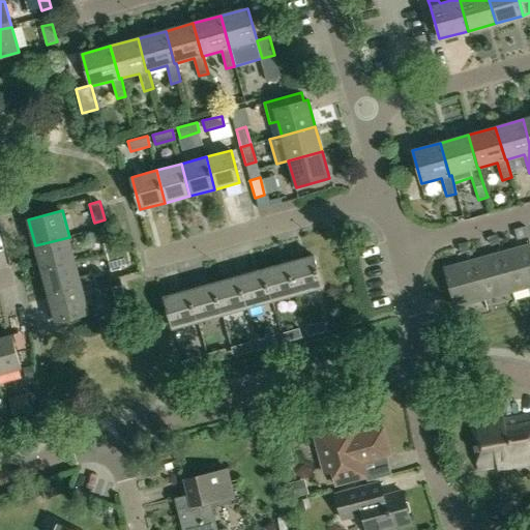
[(107,254),(117,251),(112,233),(101,236),(107,254)]
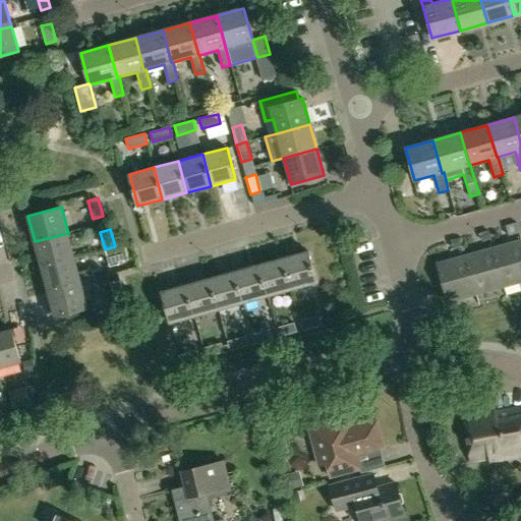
[(41,267),(74,257),(68,233),(35,241),(41,267)]
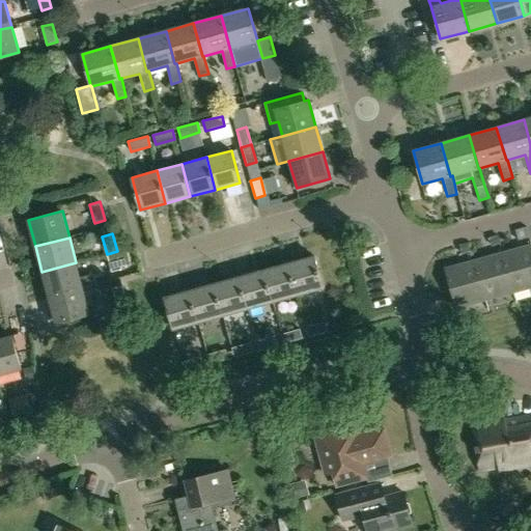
[(530,245),(503,253),(513,291),(530,286),(530,245)]
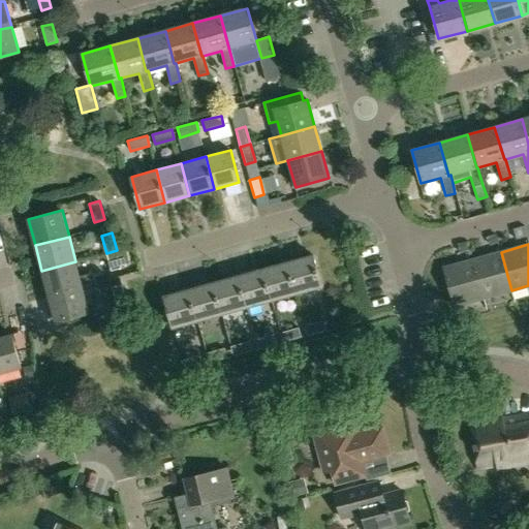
[(122,269),(117,250),(106,253),(111,271),(122,269)]
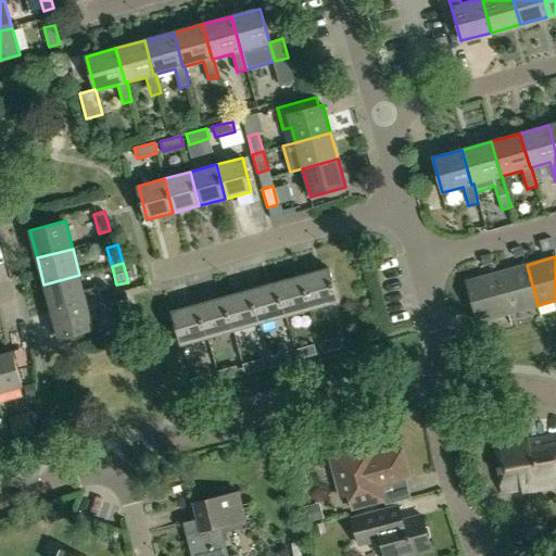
[(527,265),(496,274),(508,314),(538,305),(527,265)]
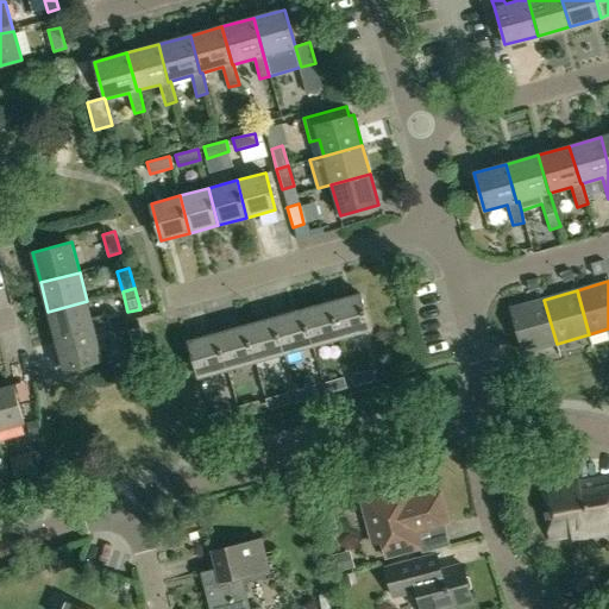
[(331,301),(341,339),(370,331),(359,293),(331,301)]
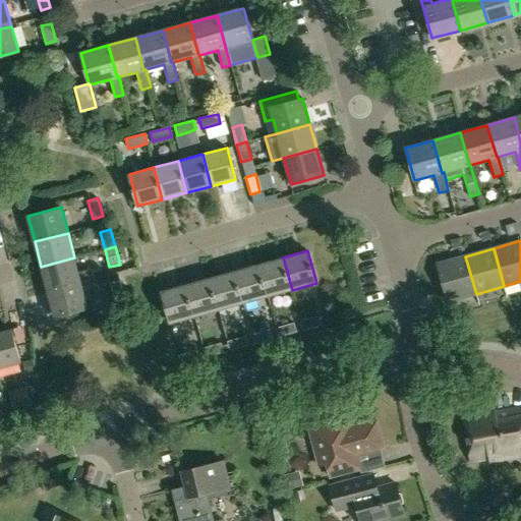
[(448,301),(476,294),(465,256),(438,264),(448,301)]
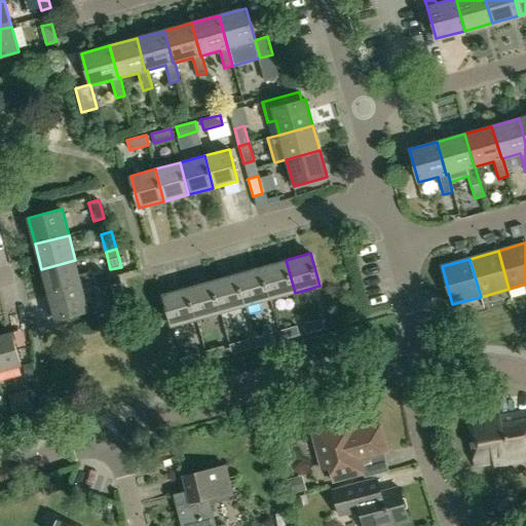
[(75,260),(41,269),(48,295),(82,286),(96,283),(92,272),(79,276),(75,260)]
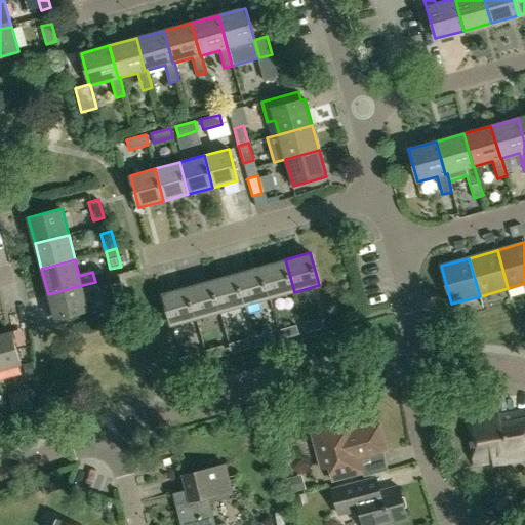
[(294,292),(285,259),(260,267),(270,298),(294,292)]
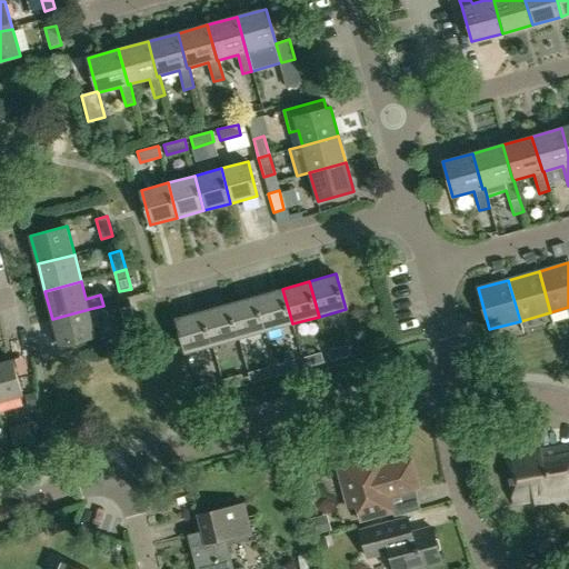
[(292,323),(282,289),(256,296),(266,331),(292,323)]
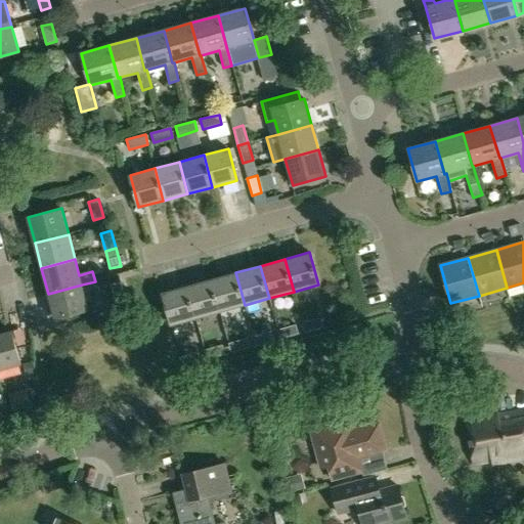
[(245,305),(235,272),(212,279),(220,312),(245,305)]
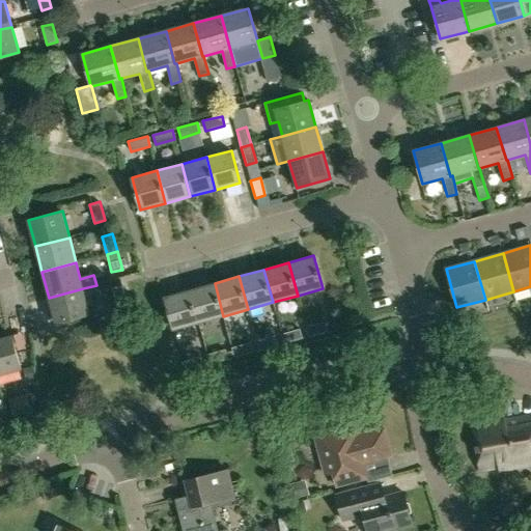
[(190,290),(198,323),(223,316),(215,283),(190,290)]
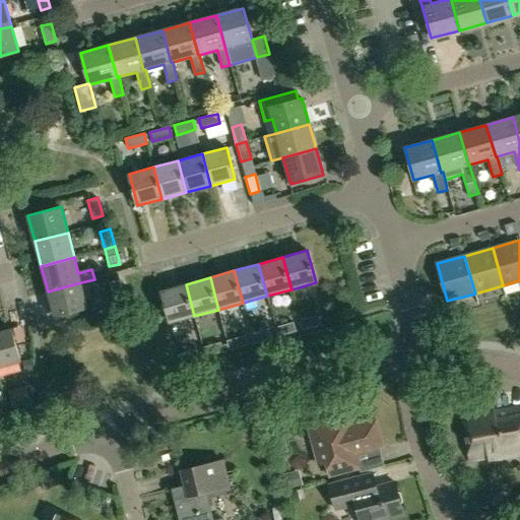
[(110,282),(114,300),(124,298),(120,279),(110,282)]
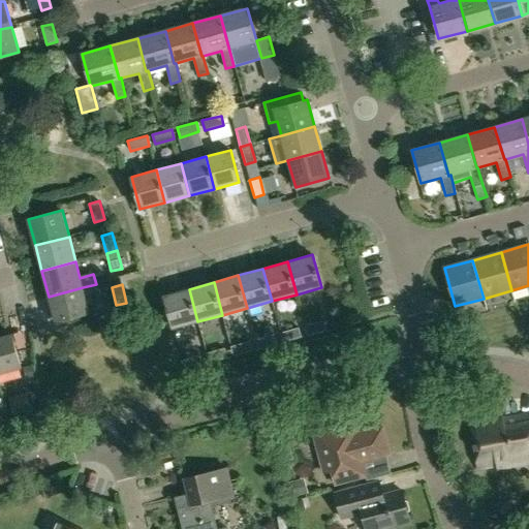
[(90,313),(83,287),(49,297),(56,322),(90,313)]
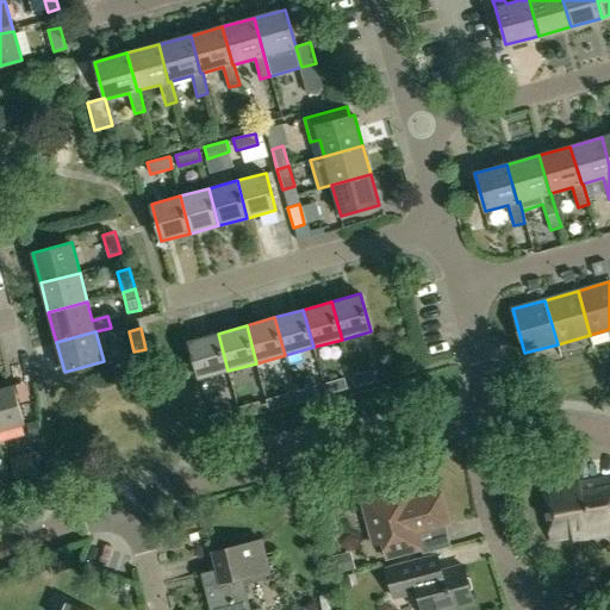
[(228,371),(218,334),(190,341),(199,379),(228,371)]
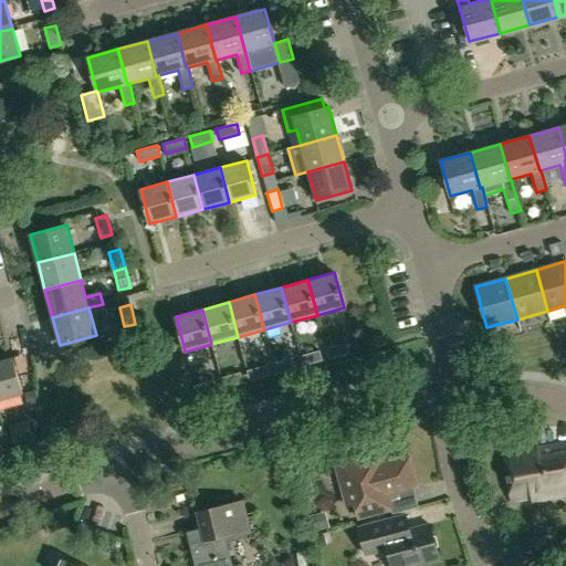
[(346,343),(326,348),(328,359),(349,354),(346,343)]
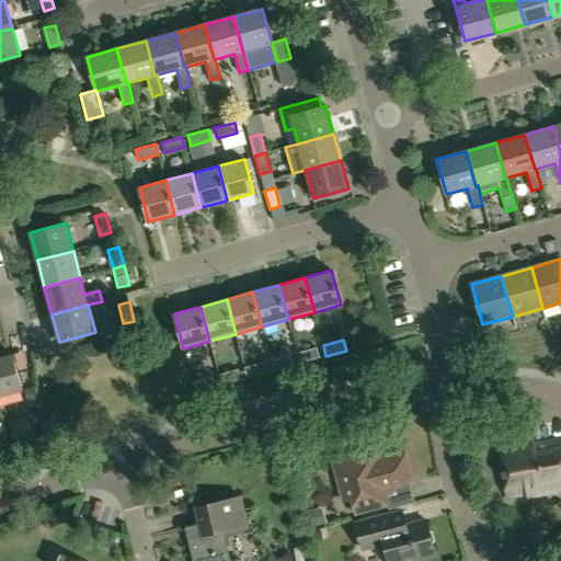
[(317,346),(297,353),(300,364),(320,357),(317,346)]
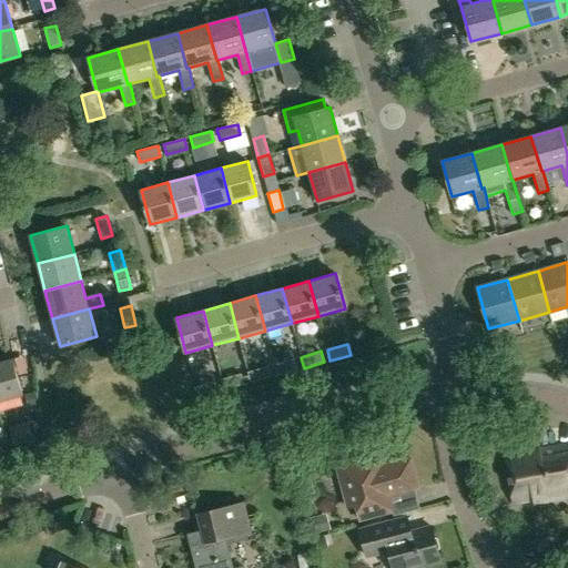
[(0,362),(0,401),(22,395),(12,358),(0,362)]
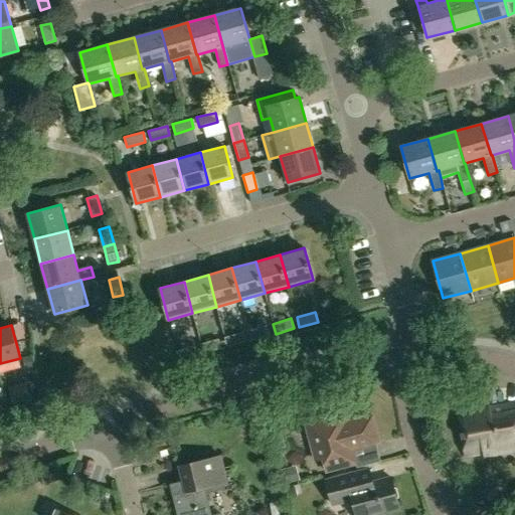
[(267,325),(248,330),(251,340),(270,335),(267,325)]
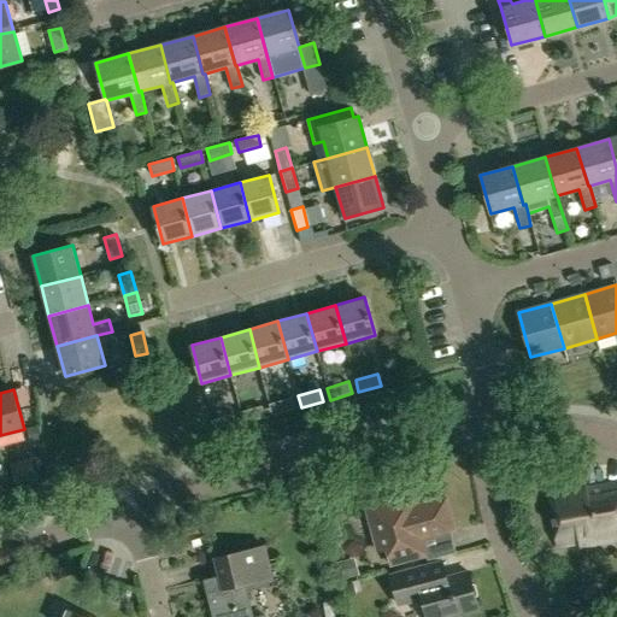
[(291,398),(269,404),(272,416),(294,409),(291,398)]
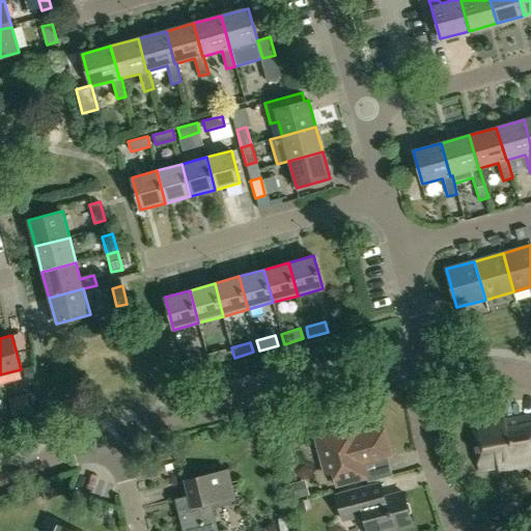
[(225,348),(206,354),(210,364),(228,359),(225,348)]
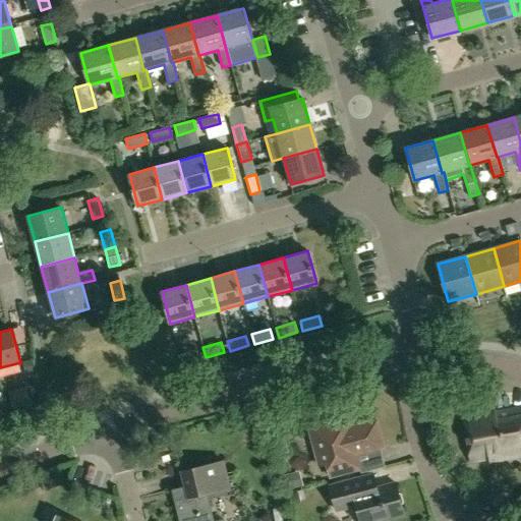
[(196,349),(178,354),(181,364),(199,359),(196,349)]
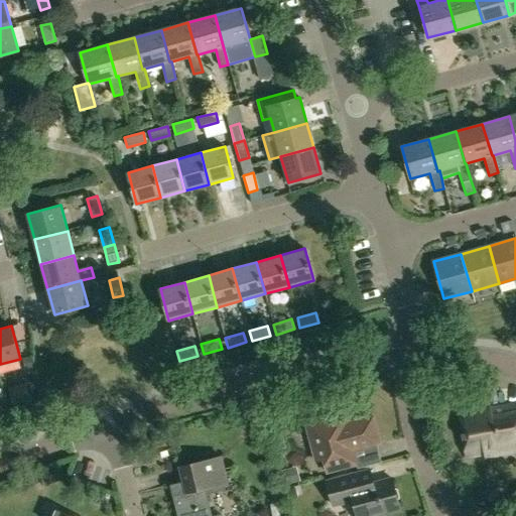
[(30,395),(12,399),(14,409),(32,404),(30,395)]
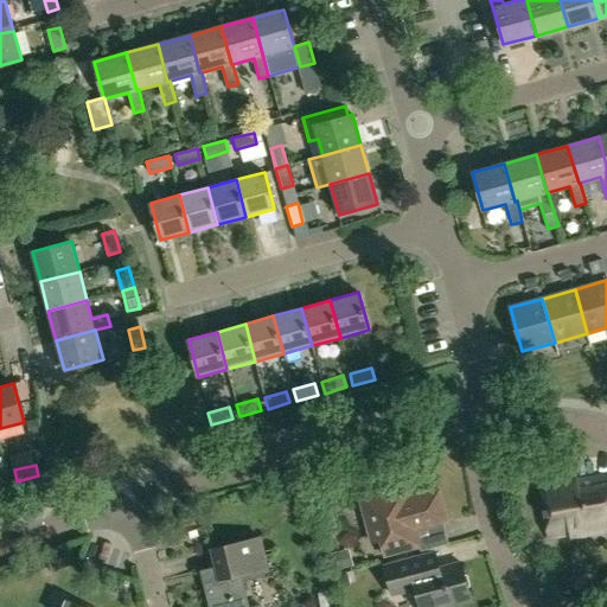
[(606,475),(540,489),(549,540),(606,528),(606,475)]
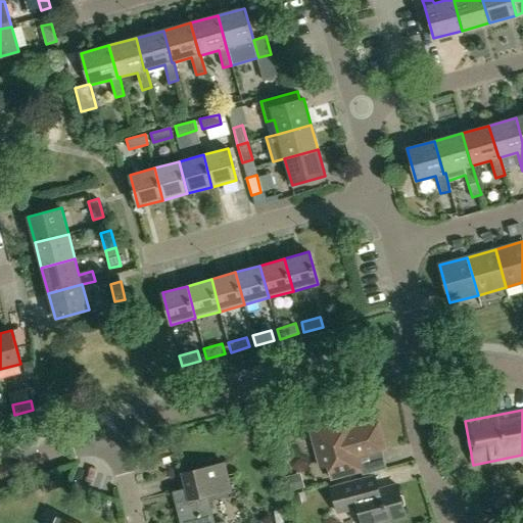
[(359,456),(381,450),(387,449),(380,421),(352,428),(350,420),(312,429),(321,467),(329,465),(332,478),(363,471),(359,456)]
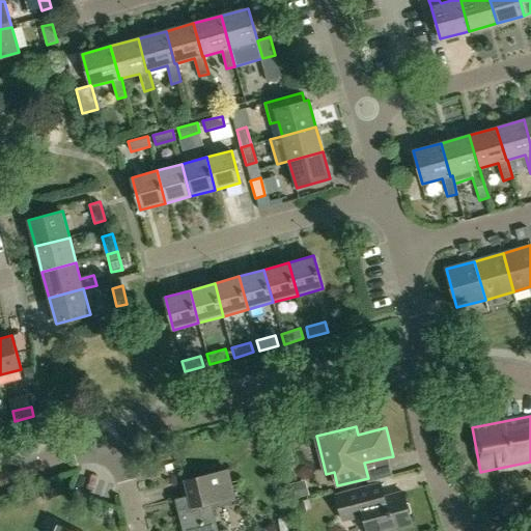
[(218,530),(213,508),(231,504),(230,498),(234,498),(228,470),(185,479),(188,495),(175,498),(182,530),(229,530),(229,528),(218,530)]
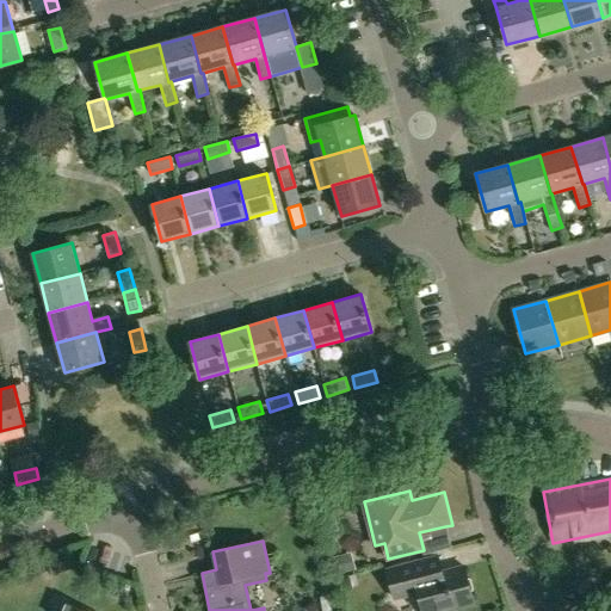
[(467,578),(464,566),(430,575),(425,559),(387,569),(395,599),(419,593),(423,610),(445,610),(446,610),(474,603),(471,592),(473,588),(470,579),(467,578)]
